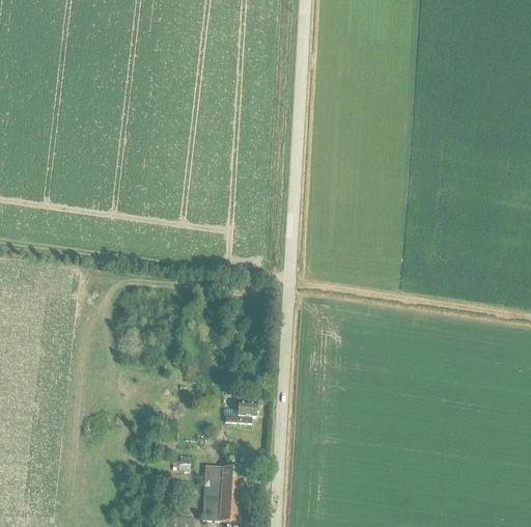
[(225,408),(224,414),(226,414),(225,421),(252,422),(252,415),(256,415),(256,411),(258,410),(259,405),(257,404),(257,403),(239,401),(239,408),(225,408)]
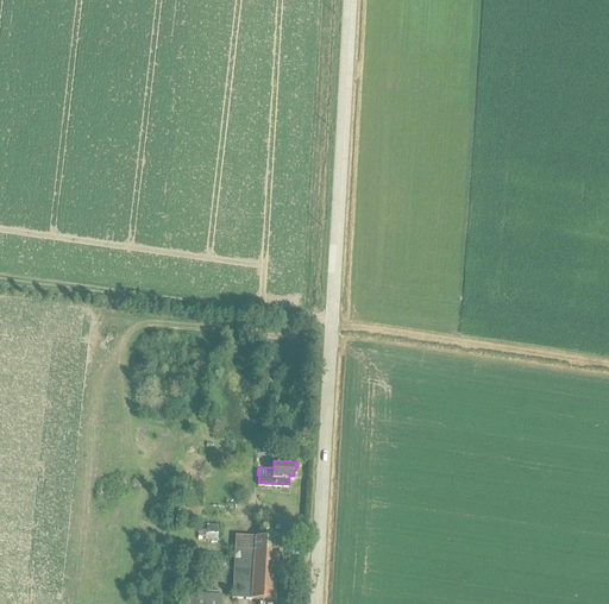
[(207,521),(207,530),(218,532),(219,522),(207,521)]
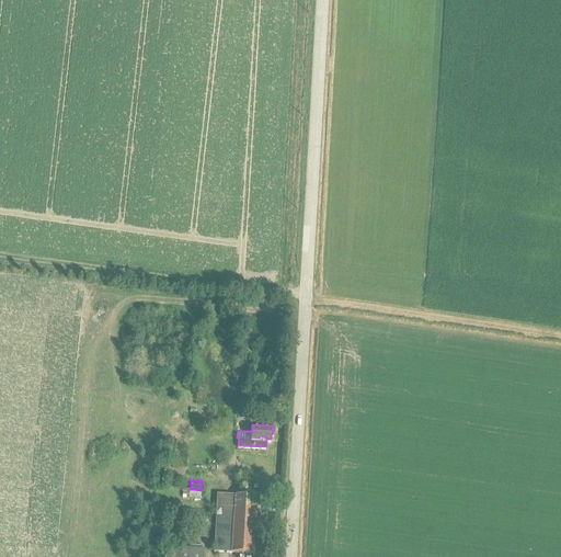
[(231,548),(235,491),(217,490),(215,548),(231,548)]
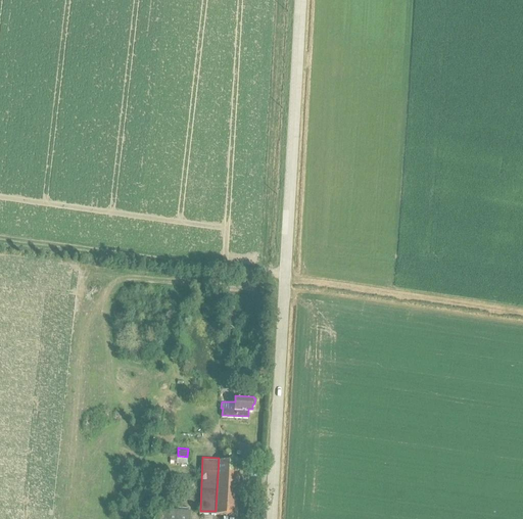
[(219,458),(216,511),(237,513),(240,459),(219,458)]
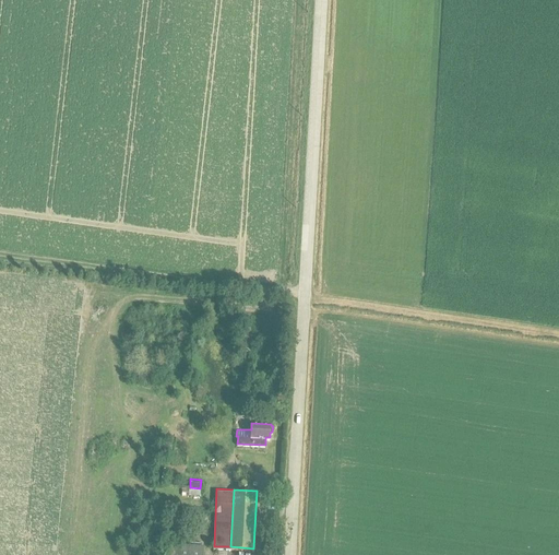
[(168,543),(166,554),(203,554),(204,543),(168,541),(167,541),(167,543),(168,543)]
